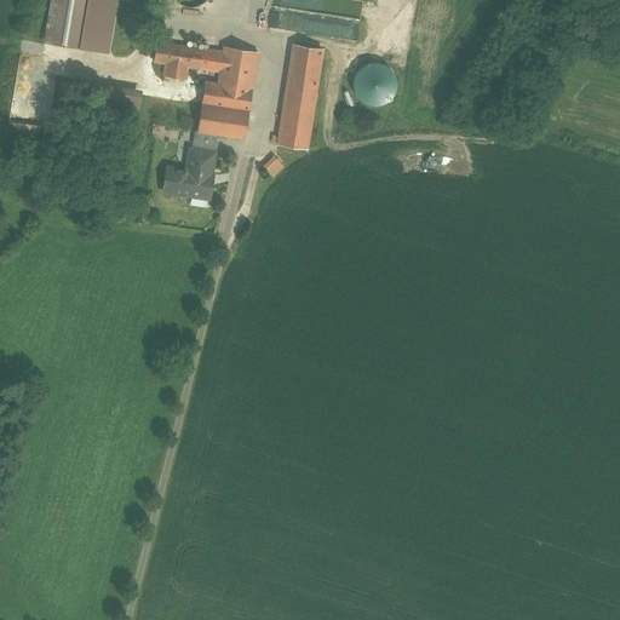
[(0,18),(15,19),(13,0),(0,0),(0,9),(0,18)]
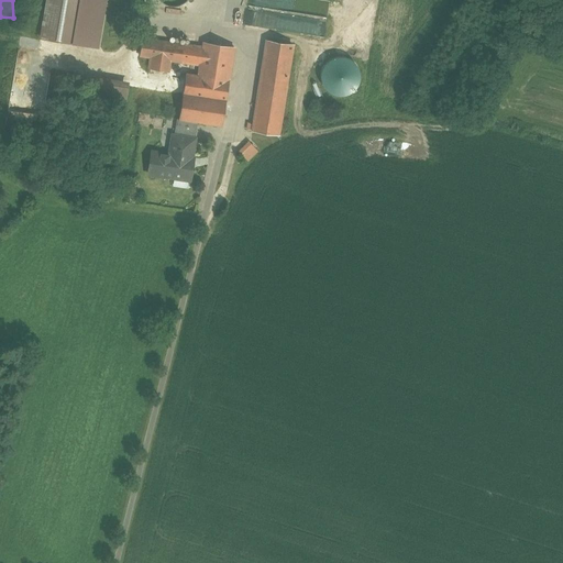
[(100,0),(46,0),(41,37),(94,46),(100,0)]
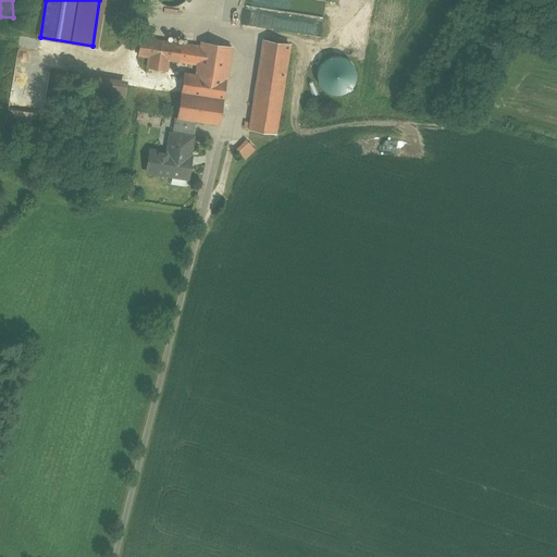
[(247,0),(246,9),(324,17),(325,0),(247,0)]
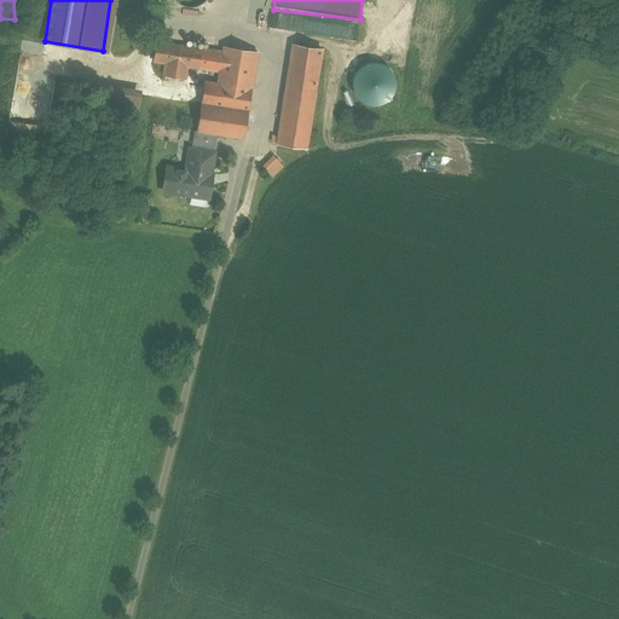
[(224,52),(157,42),(154,62),(167,63),(165,75),(186,79),(187,67),(220,71),(219,84),(253,88),(259,53),(225,47),(224,52)]
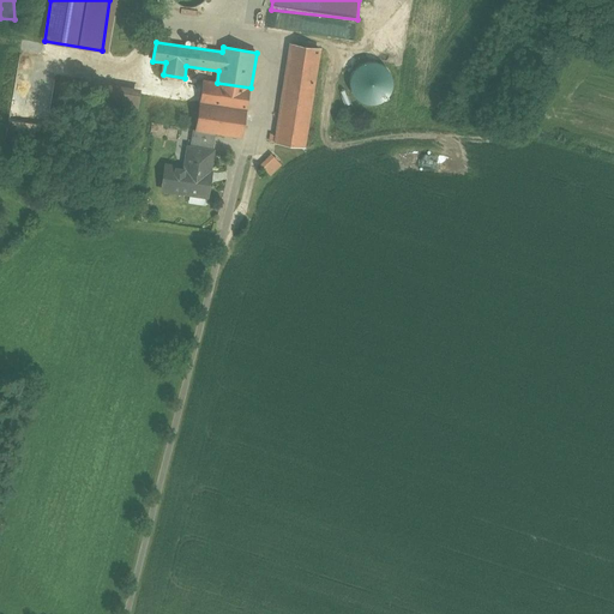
[(320,49),(292,44),(276,143),(305,148),(320,49)]
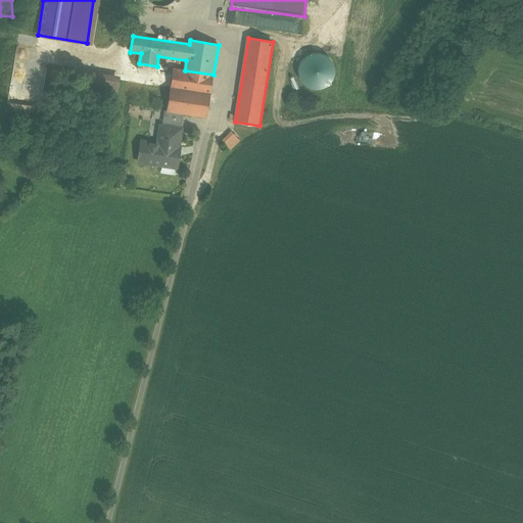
[(297,55),(299,89),(331,87),(329,53),(297,55)]
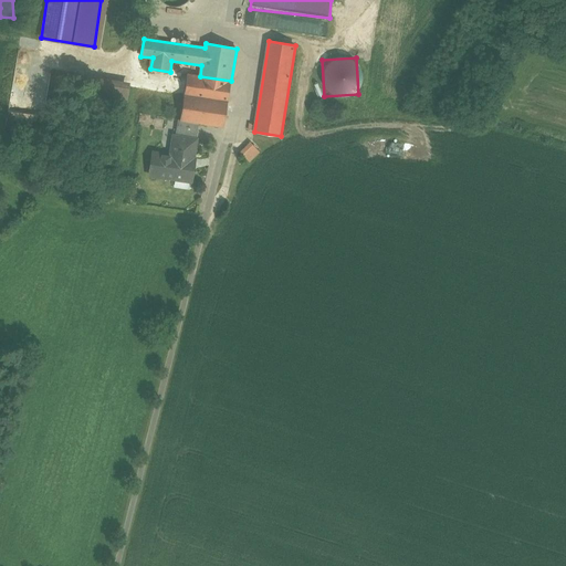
[(200,76),(187,74),(180,119),(180,121),(199,123),(224,127),(231,81),(200,76)]
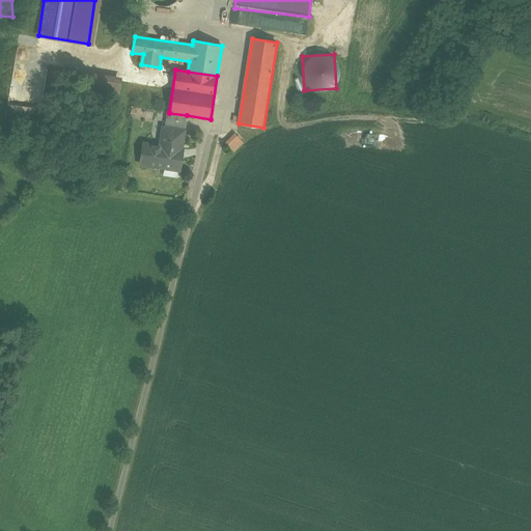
[(120,82),(85,76),(82,93),(117,99),(120,82)]
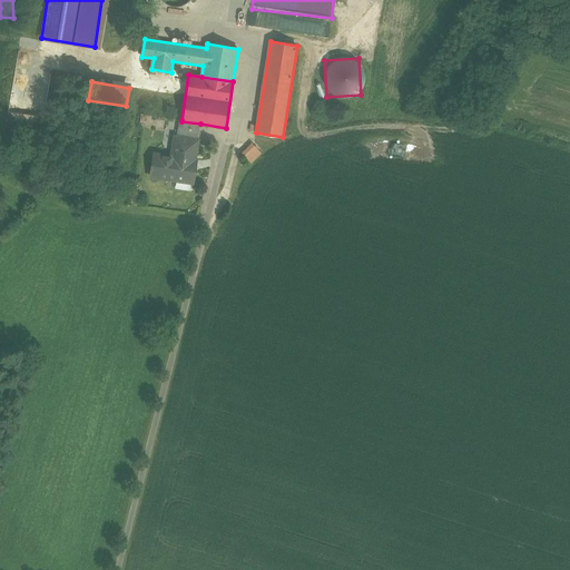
[(200,124),(182,121),(182,120),(179,120),(176,137),(196,140),(199,125),(200,125),(200,124)]
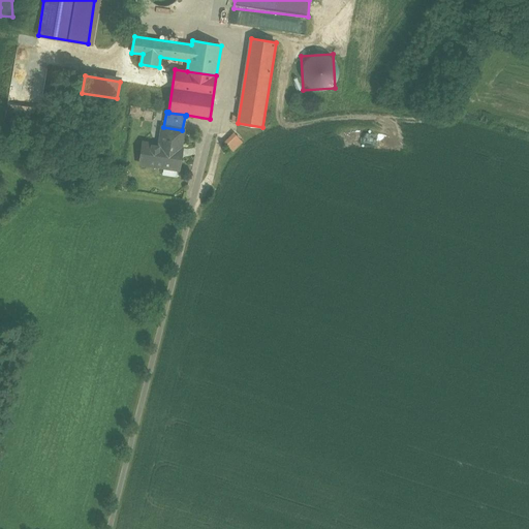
[(163,127),(162,127),(160,146),(144,143),(139,163),(179,169),(181,158),(179,158),(183,130),(163,127)]
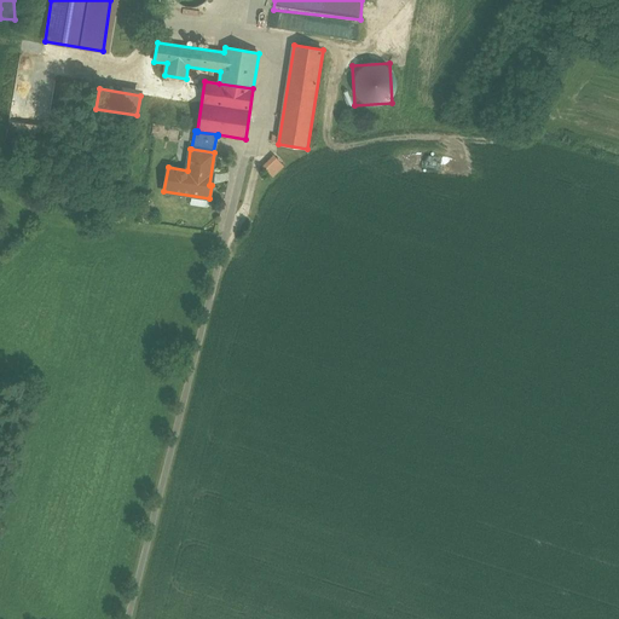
[(260,166),(272,179),(284,167),(272,155),(260,166)]
